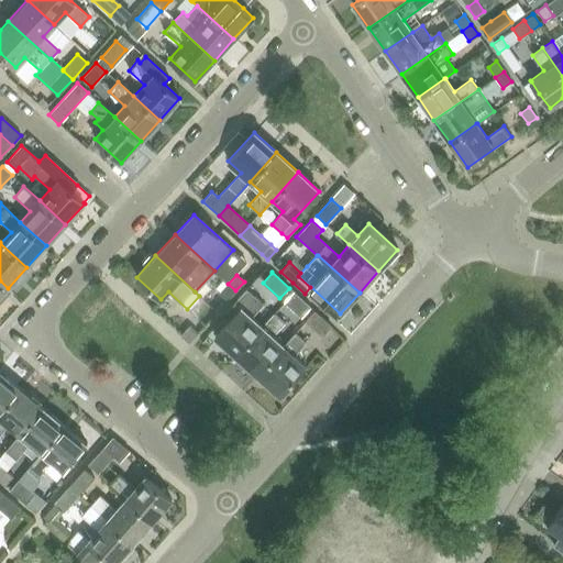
[(223,279),(216,287),(220,293),(222,290),(227,286),(228,284),(228,283),(223,279)]
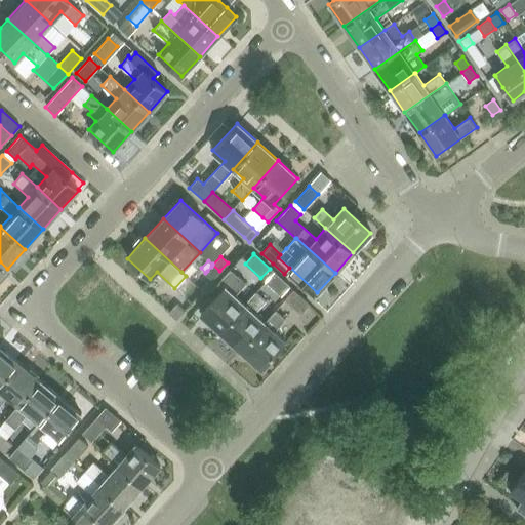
[(219,271),(212,265),(211,267),(207,271),(205,273),(204,274),(211,280),(219,271)]
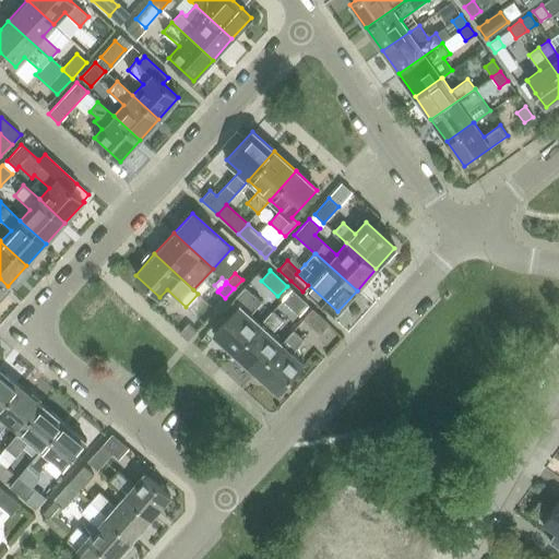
[(235,353),(261,324),(249,313),(261,301),(251,293),(245,287),(222,311),(228,318),(214,334),(235,353)]
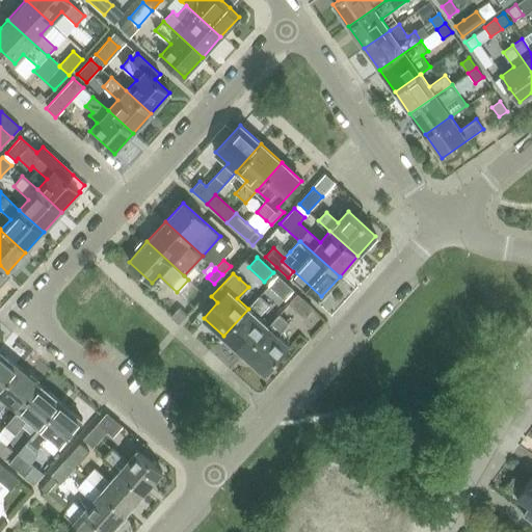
[(277,275),(276,276),(268,286),(285,300),(293,290),(277,275)]
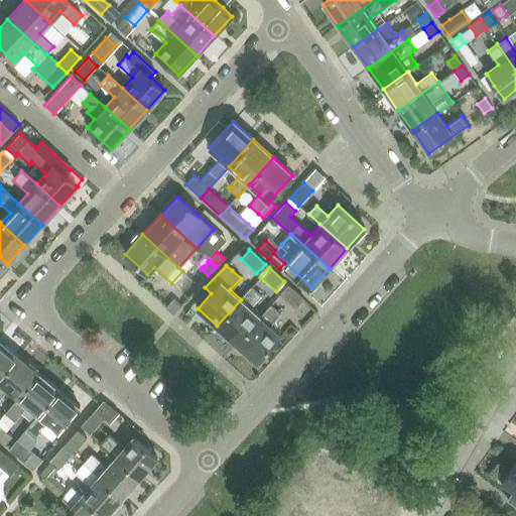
[(302,299),(288,286),(280,294),(295,307),(302,299)]
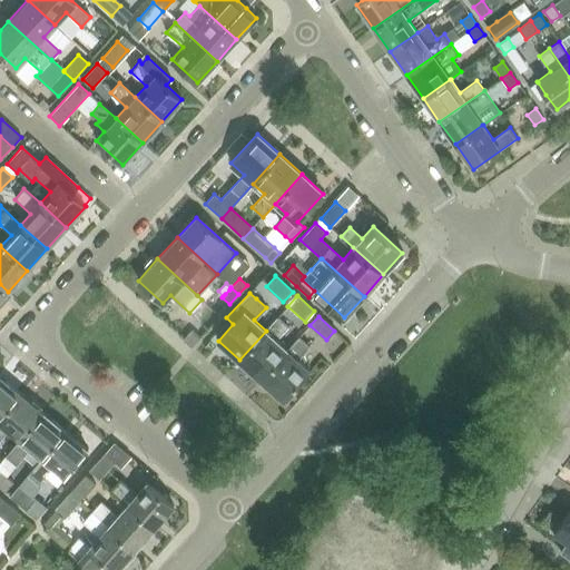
[(277,318),(266,331),(239,360),(261,380),(287,351),(276,340),(287,327),(277,318)]
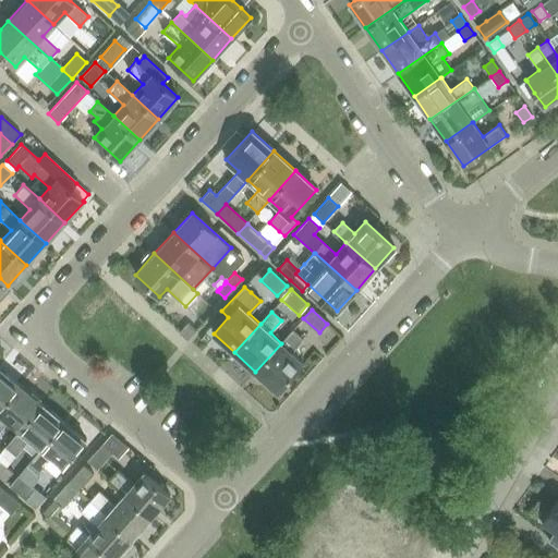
[(187,340),(196,330),(187,323),(179,332),(187,340)]
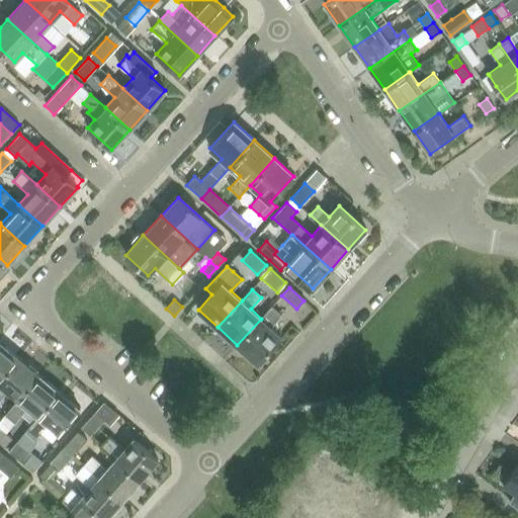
[(272,307),(261,319),(237,345),(257,363),(260,366),(268,357),(265,354),(281,337),(270,327),(280,315),(272,307)]
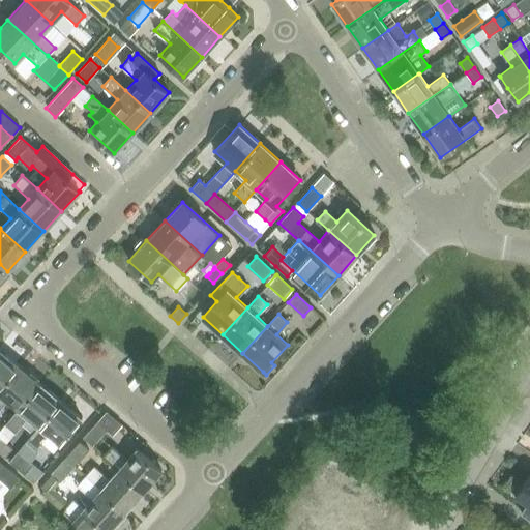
[(0,349),(0,387),(19,365),(0,349)]
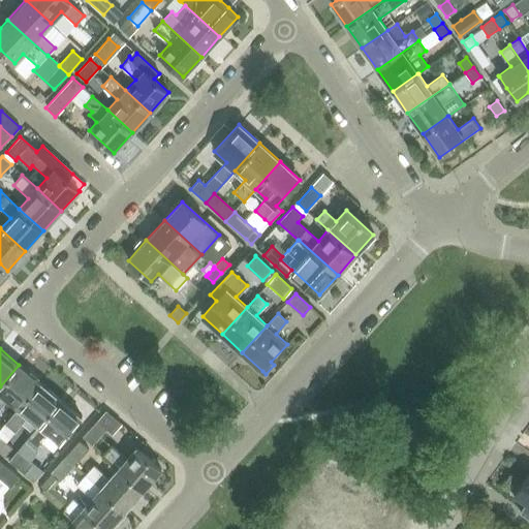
[(19,365),(0,386),(0,407),(7,399),(18,408),(40,382),(19,365)]
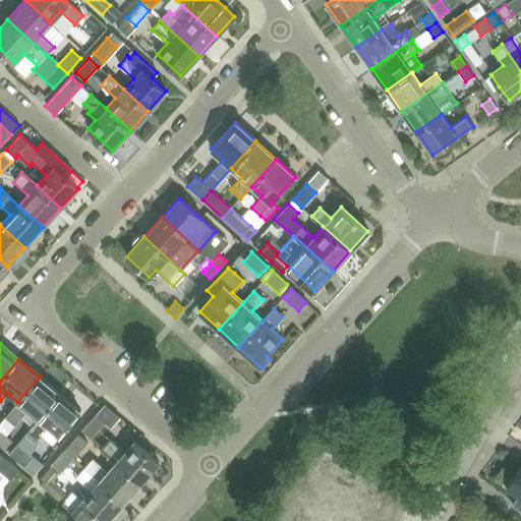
[(40,377),(17,402),(5,417),(14,425),(26,410),(38,419),(60,393),(40,377)]
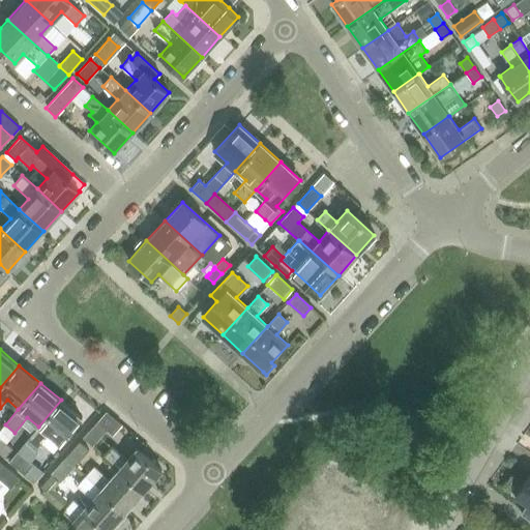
[(61,400),(38,427),(26,442),(35,449),(48,435),(59,444),(82,417),(61,400)]
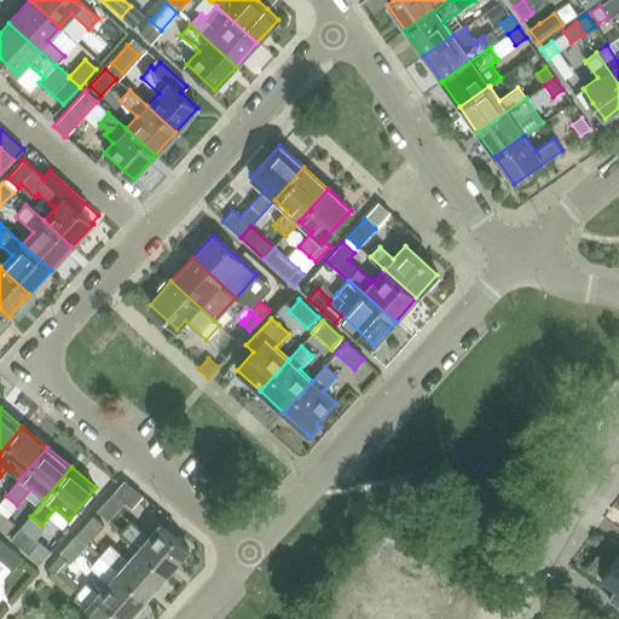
[(125,502),(114,492),(97,512),(108,521),(125,502)]
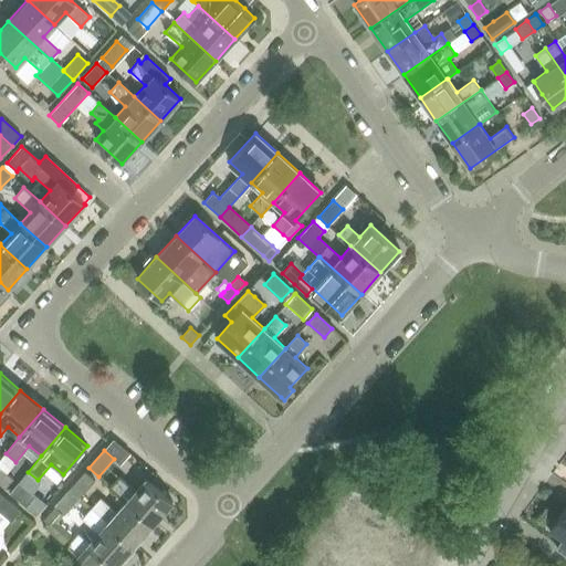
[(0,468),(0,484),(4,489),(13,479),(0,468)]
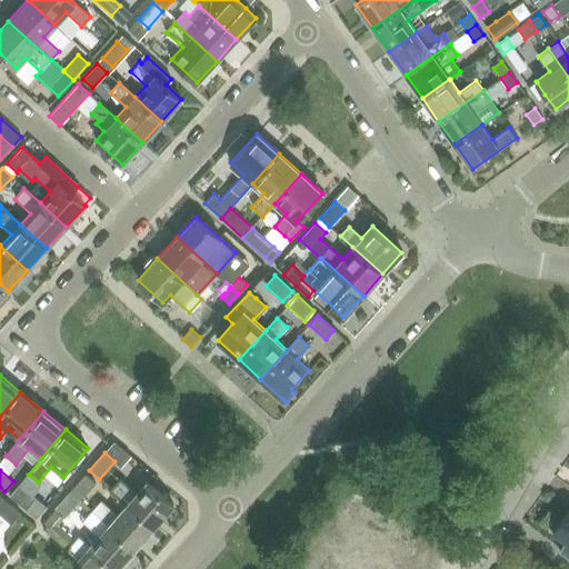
[(69,492),(79,500),(95,483),(85,473),(69,492)]
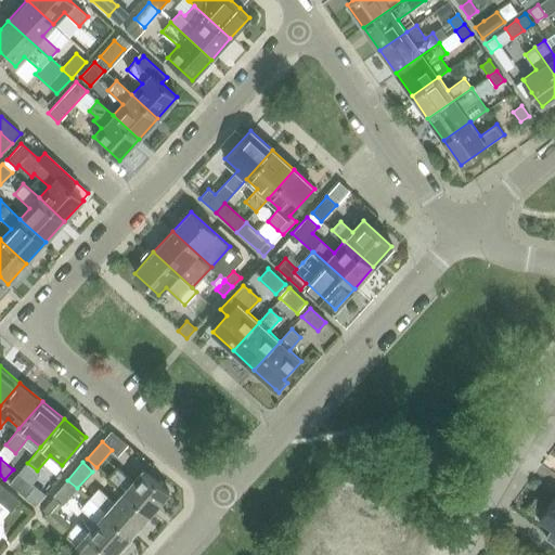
[(124,491),(150,515),(169,492),(143,469),(132,481),(117,467),(108,478),(124,491)]
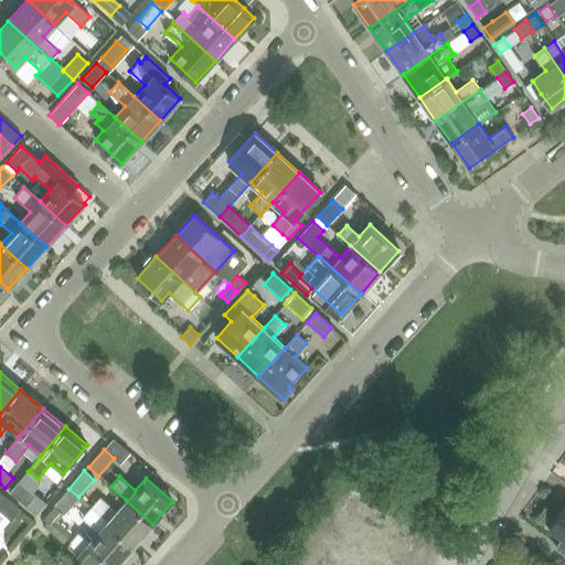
[(18,482),(9,492),(27,507),(35,497),(18,482)]
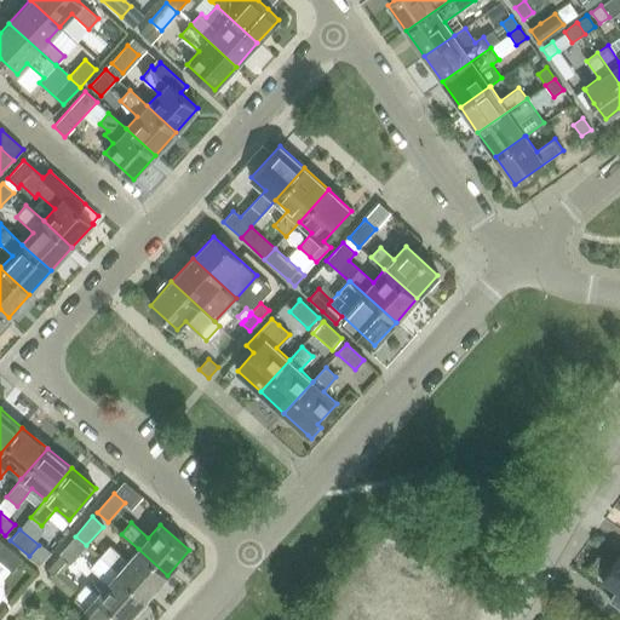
[(75,537),(59,554),(70,564),(86,545),(75,537)]
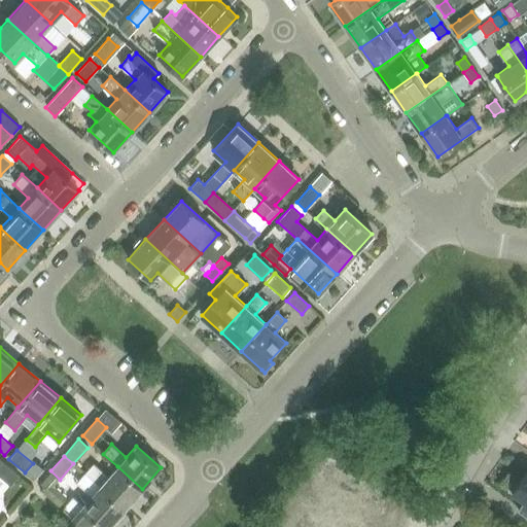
[(2,462),(0,464),(0,476),(10,485),(19,476),(2,462)]
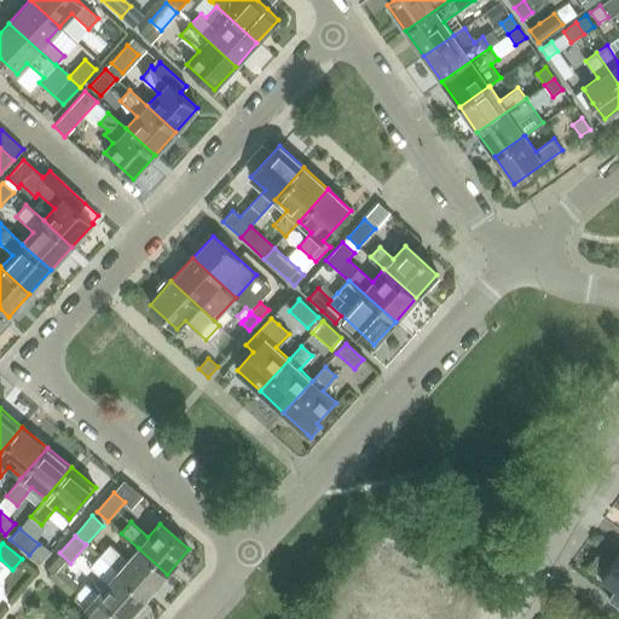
[(167,574),(138,548),(127,561),(110,545),(100,556),(146,597),(167,574)]
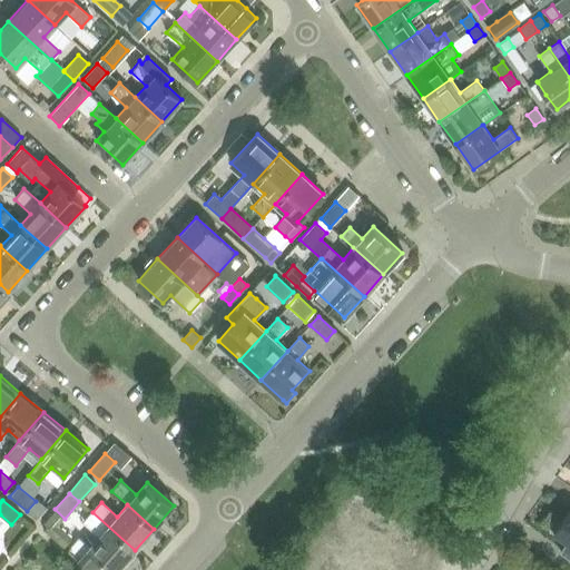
[(64,518),(55,510),(43,523),(47,527),(43,530),(65,548),(71,539),(58,528),(58,523),(64,518)]
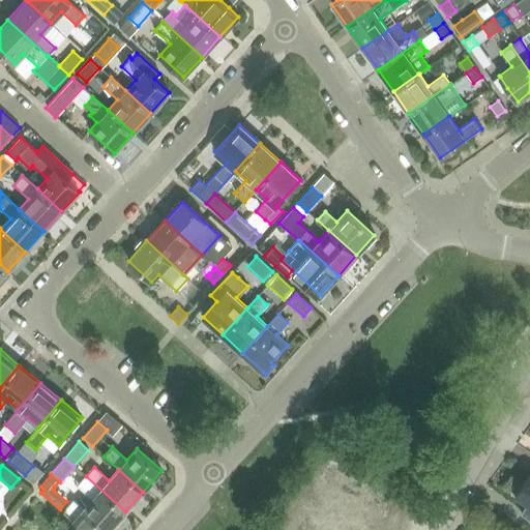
[(529,474),(516,495),(527,503),(521,512),(520,512),(529,520),(529,474)]
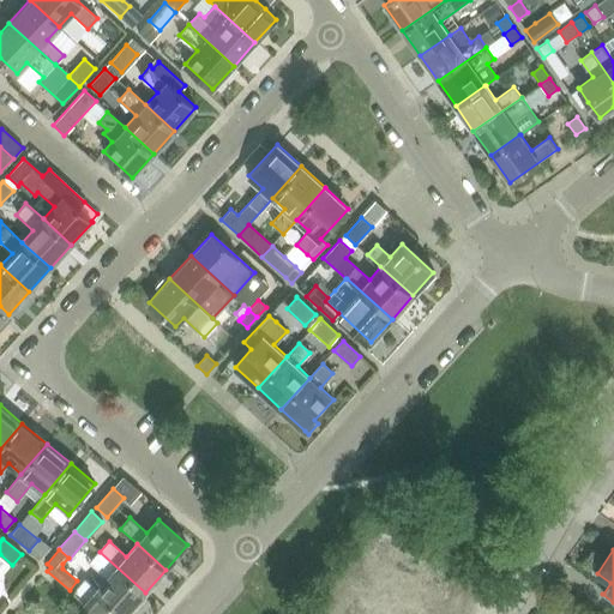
[(126,613),(145,593),(100,552),(90,563),(107,578),(97,589),(85,579),(73,593),(97,613),(102,613),(112,603),(122,613),(126,613)]
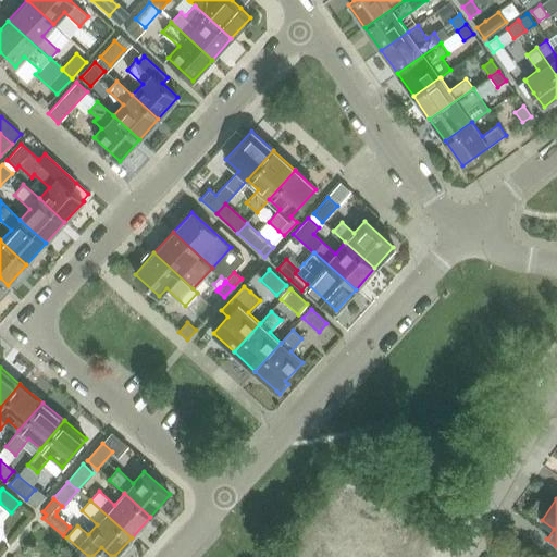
[(335,519),(314,556),(369,556),(379,541),(349,525),(335,519)]
